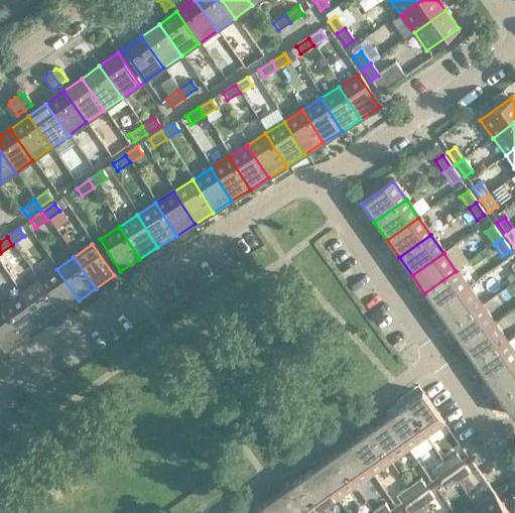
[(79,300),(56,269),(38,281),(60,313),(79,300)]
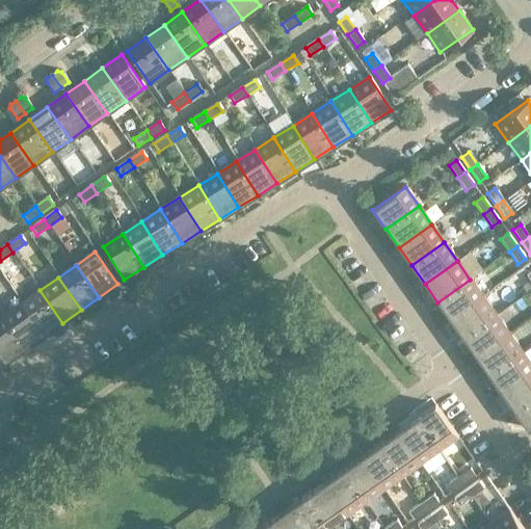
[(483,297),(470,280),(437,302),(450,320),(483,297)]
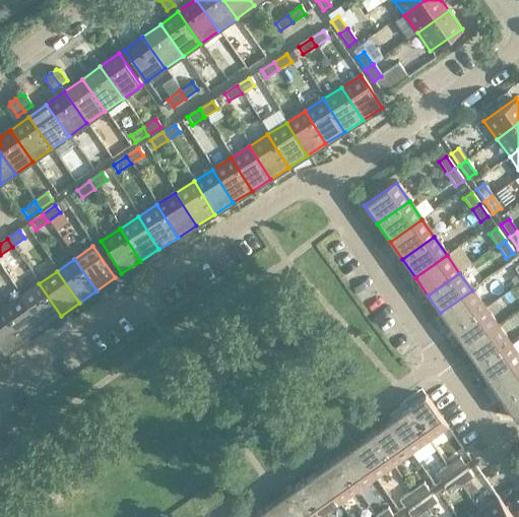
[(61,316),(39,283),(20,297),(43,328),(61,316)]
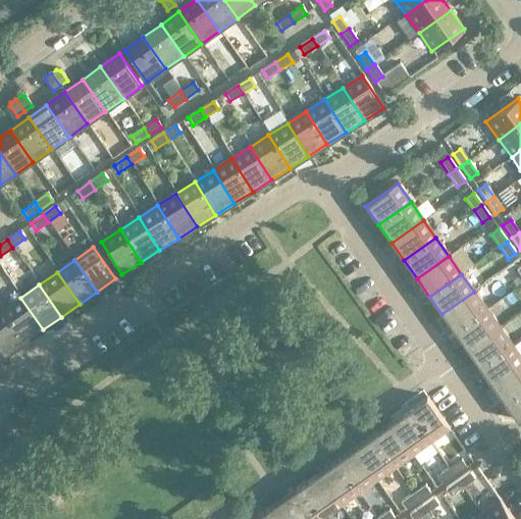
[(486,310),(474,292),(441,314),(455,332),(486,310)]
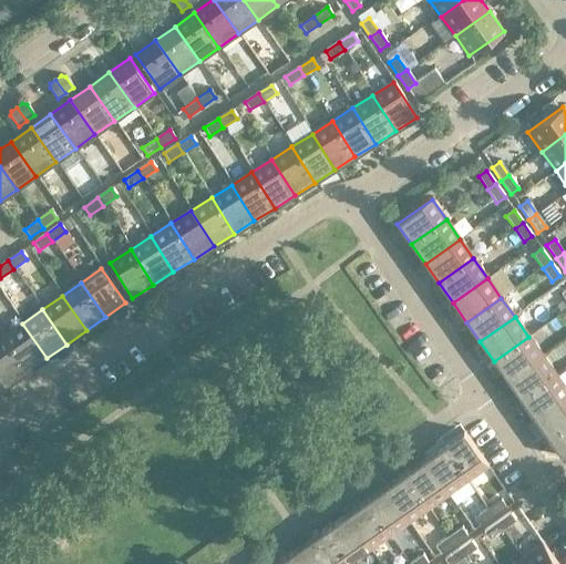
[(47,358),(22,324),(3,337),(28,372),(47,358)]
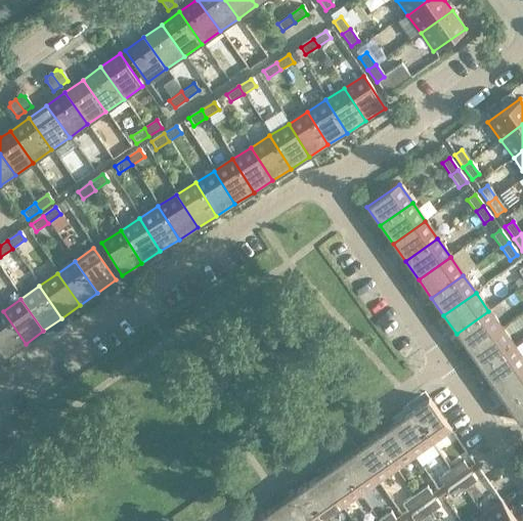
[(26,344),(3,311),(0,312),(0,345),(7,356),(26,344)]
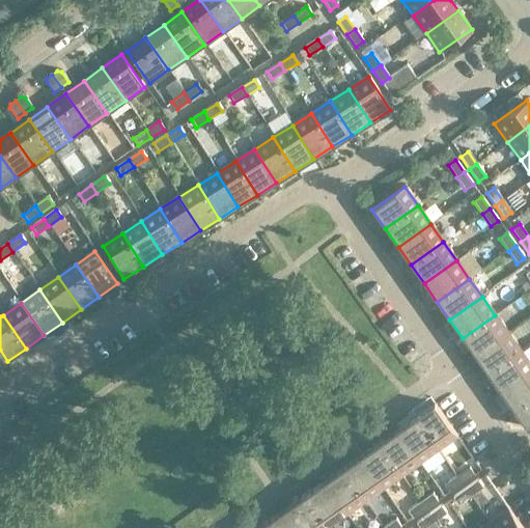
[(508,333),(495,315),(463,338),(475,356),(508,333)]
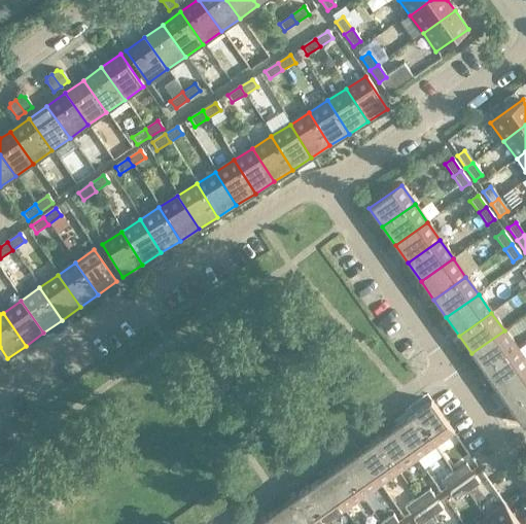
[(517,349),(504,330),(471,353),(485,372),(517,349)]
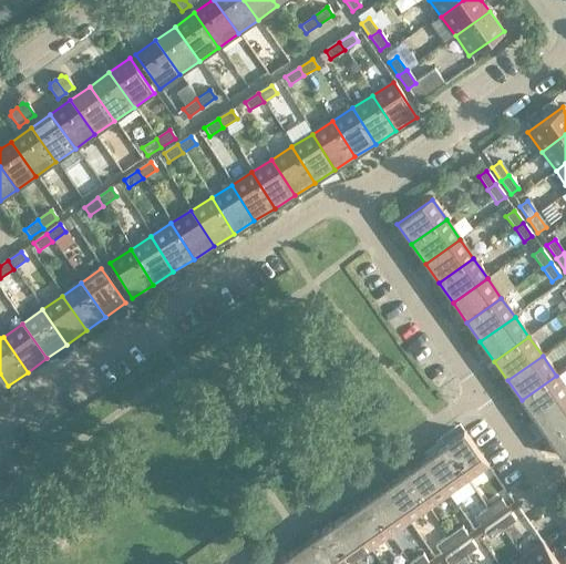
[(565,398),(565,389),(556,376),(522,400),(535,420),(565,398)]
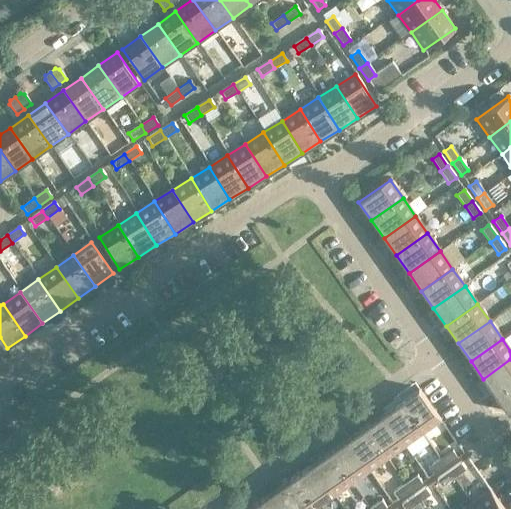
[(510,385),(510,359),(483,379),(495,396),(510,385)]
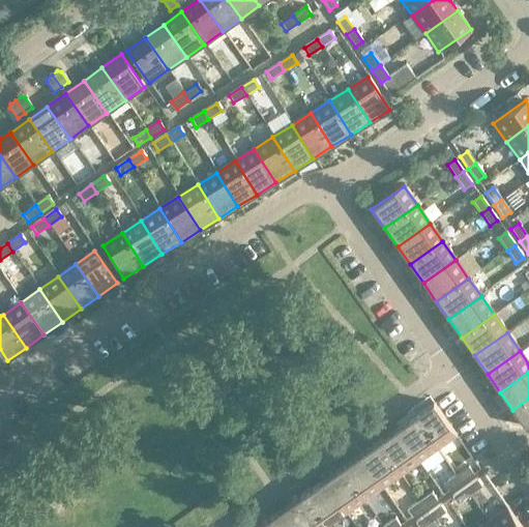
[(528,399),(512,410),(526,430),(528,427),(528,399)]
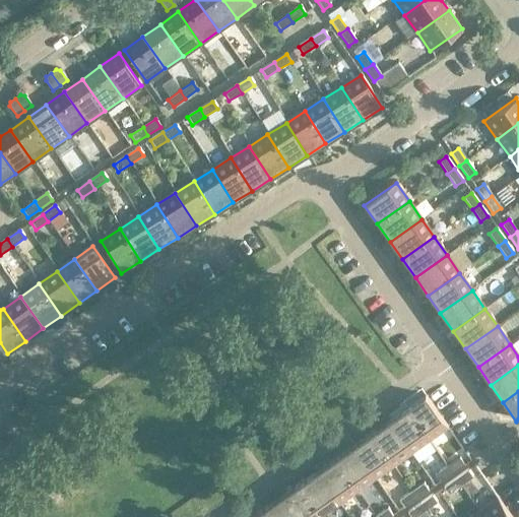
[(447,429),(425,396),(406,409),(429,441),(447,429)]
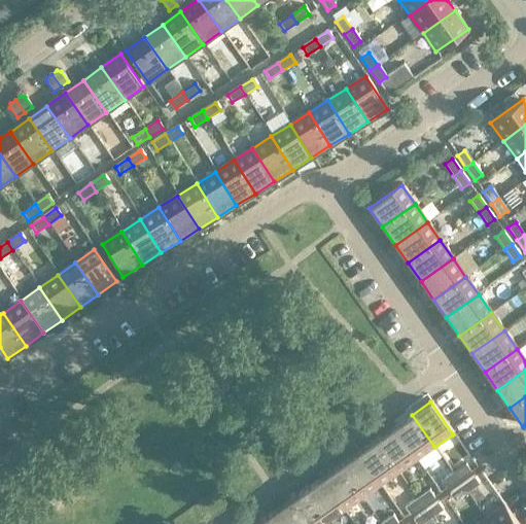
[(434,447),(412,415),(393,428),(416,460),(434,447)]
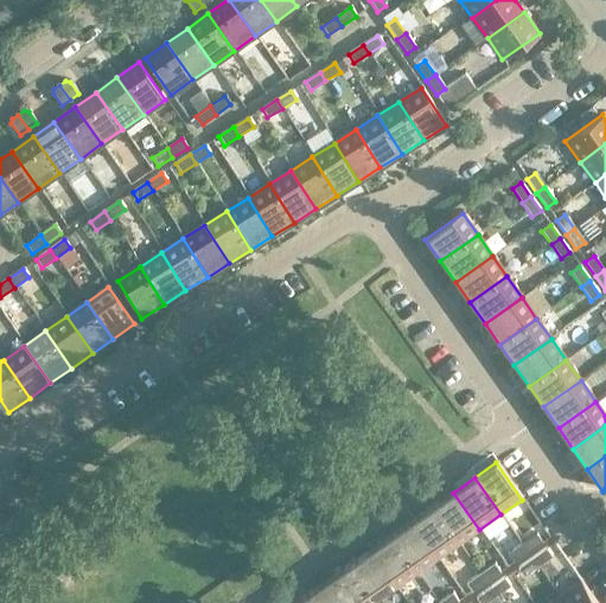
[(479,530),(453,493),(432,507),(458,544),(479,530)]
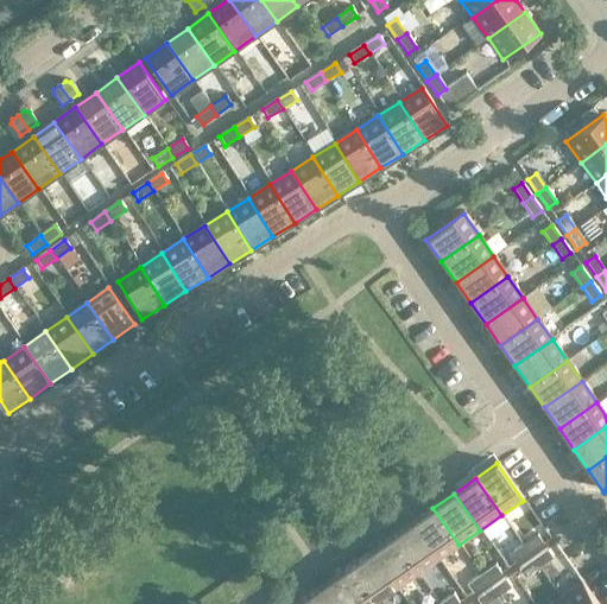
[(459,545),(432,508),(412,522),(438,560),(459,545)]
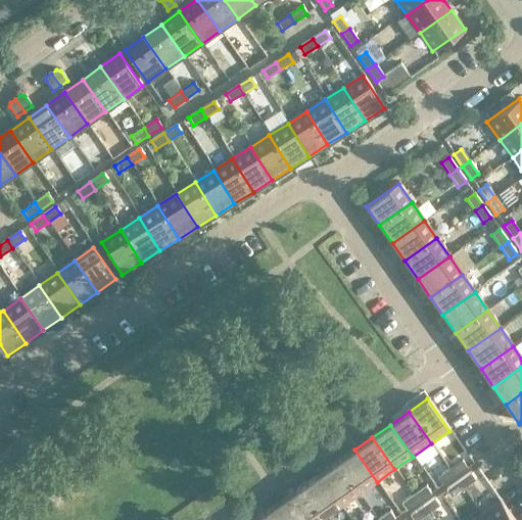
[(377,482),(354,450),(336,463),(359,494),(377,482)]
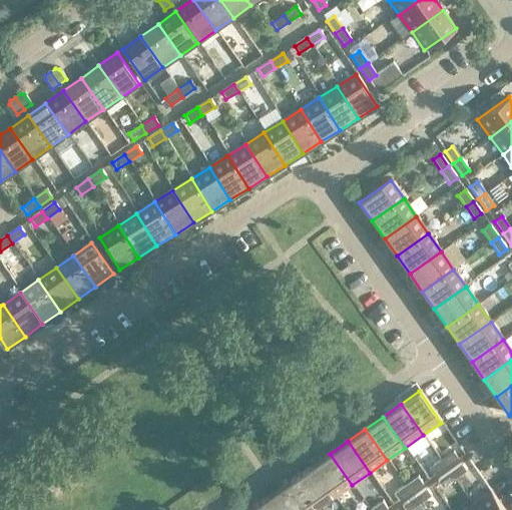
[(453,452),(441,461),(446,468),(458,460),(453,452)]
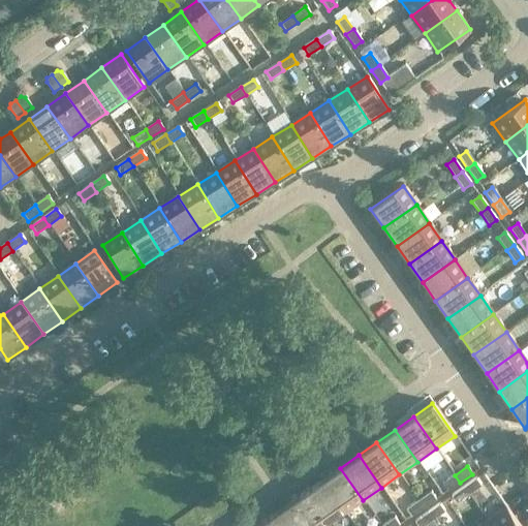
[(363,500),(340,468),(321,481),(344,514),(363,500)]
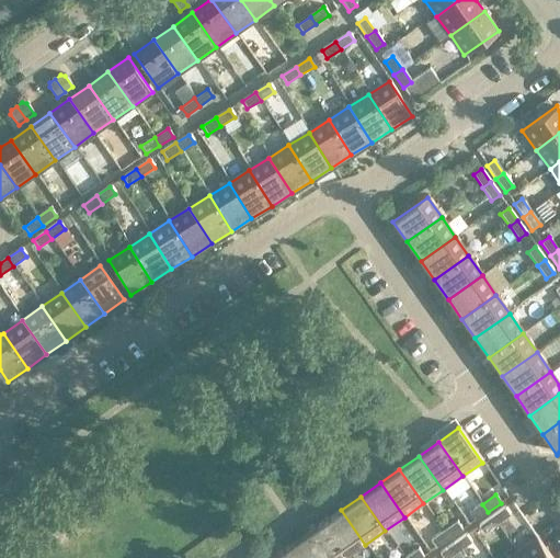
[(488,512),(482,504),(469,513),(475,521),(488,512)]
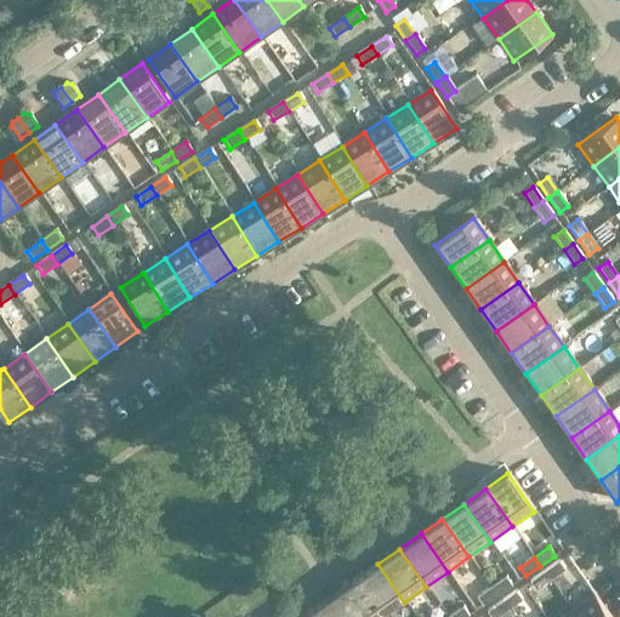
[(564,571),(558,561),(544,572),(550,581),(564,571)]
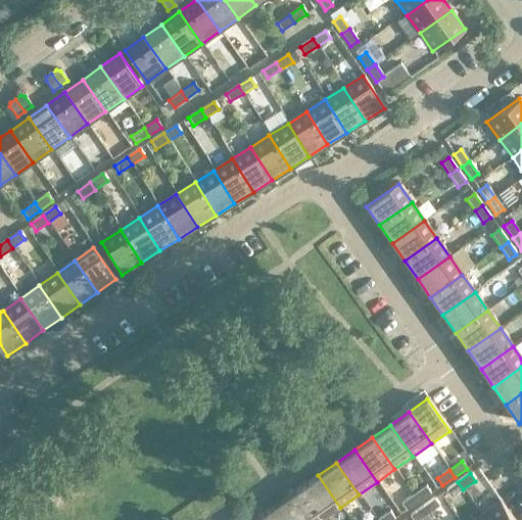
[(340,508),(318,475),(300,488),(322,519),(324,519),(340,508)]
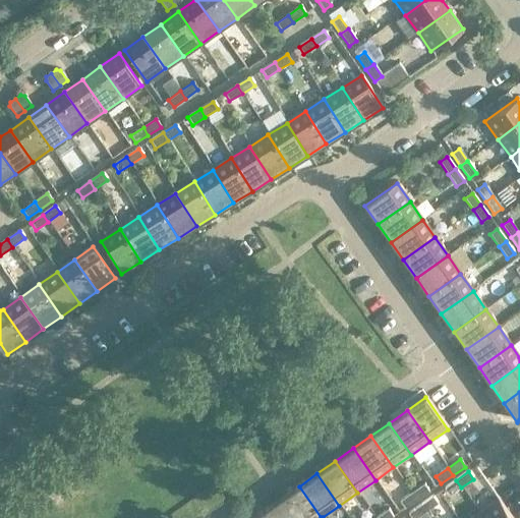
[(461,487),(456,480),(444,488),(449,496),(461,487)]
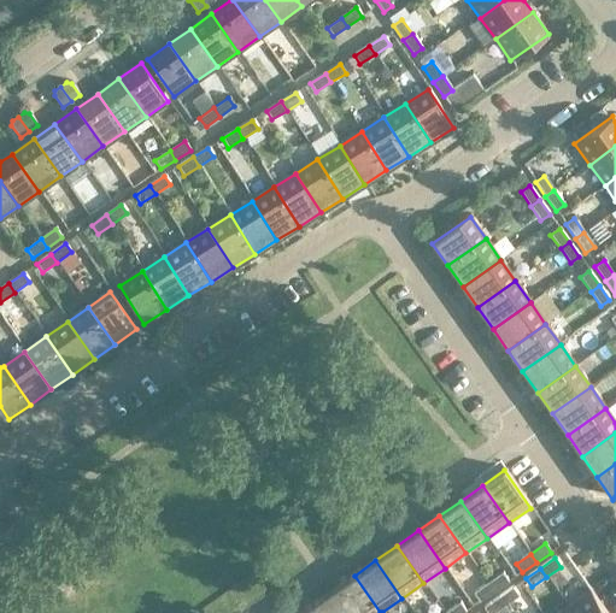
[(502,573),(487,584),(493,593),(508,582),(502,573)]
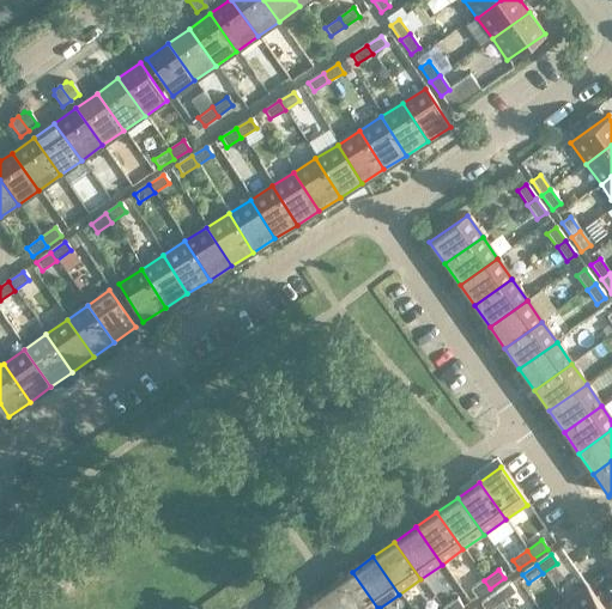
[(377,608),(352,572),(331,586),(346,608),(377,608)]
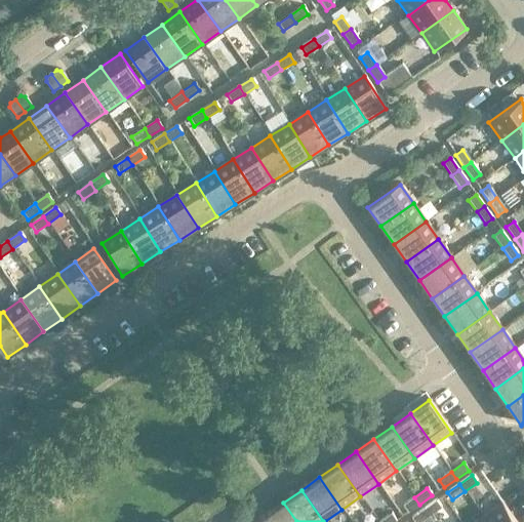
[(419,505),(414,497),(402,506),(407,513),(419,505)]
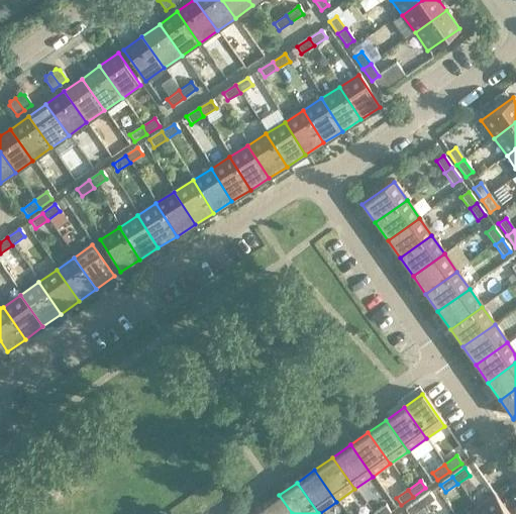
[(434,500),(429,493),(417,502),(422,509),(434,500)]
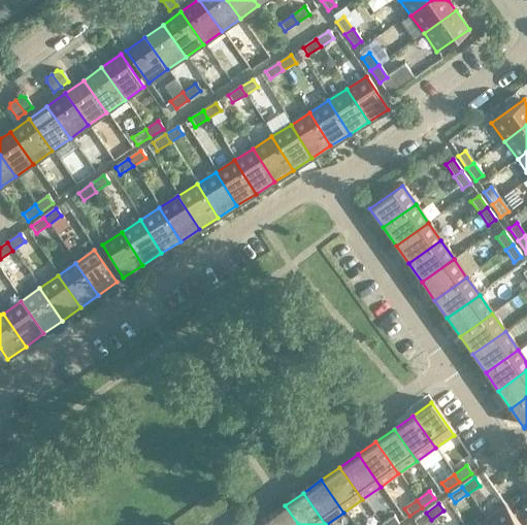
[(298,524),(285,505),(266,519),(270,524),(298,524)]
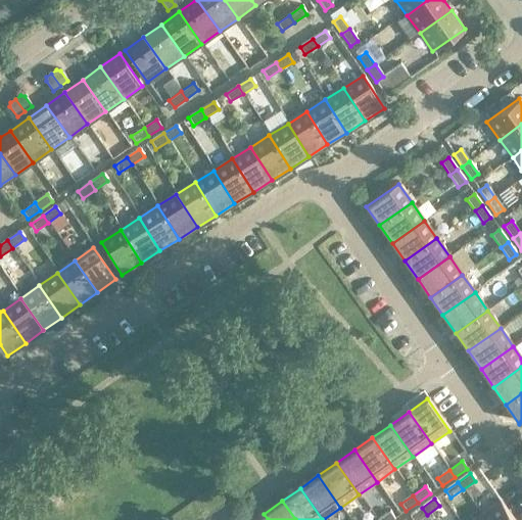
[(512,519),(500,502),(481,515),(484,519),(512,519)]
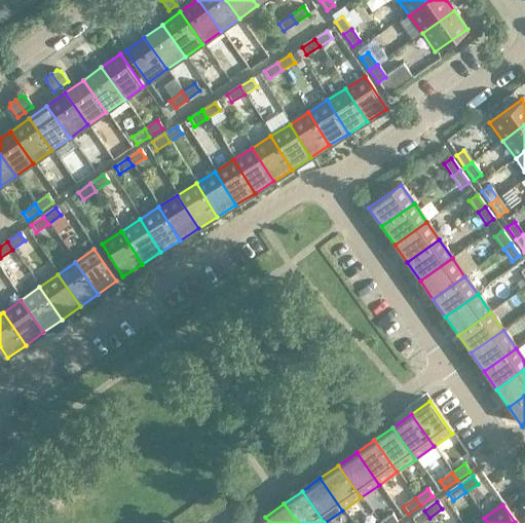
[(422,522),(429,518),(424,511),(412,519),(414,522),(422,522)]
